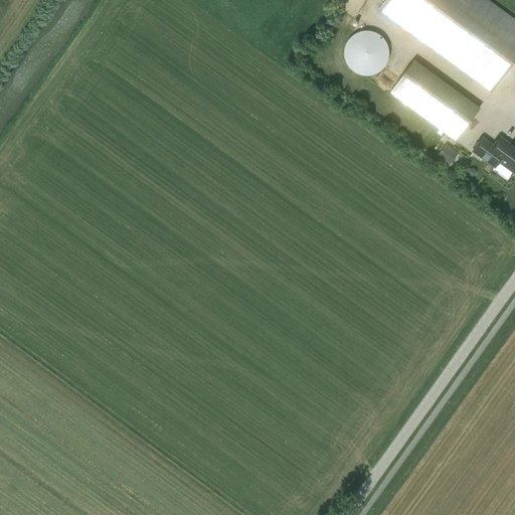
[(491,92),(514,58),(514,19),(487,0),(386,0),(379,10),(491,92)]
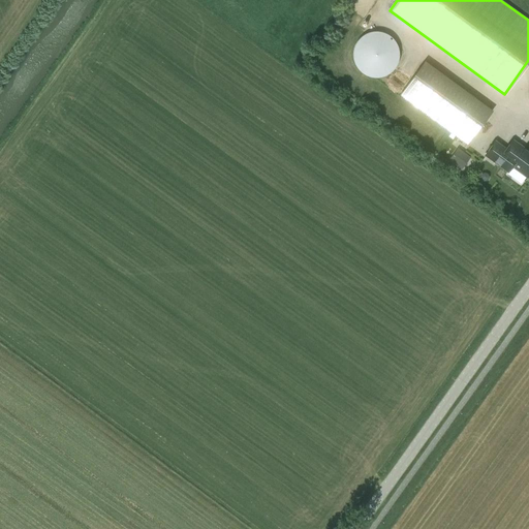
[(352,58),(353,62),(354,65),(356,69),(360,72),(363,74),(366,76),(370,78),(374,79),(378,79),(382,78),(386,76),(390,73),(393,71),(396,67),(397,64),(399,60),(399,56),(399,52),(398,48),(396,44),(394,40),(391,37),(387,35),(384,33),(380,32),(376,32),(372,32),(368,33),(364,35),(361,37),(358,40),(355,43),(353,48),(352,52),(352,56),(352,58)]
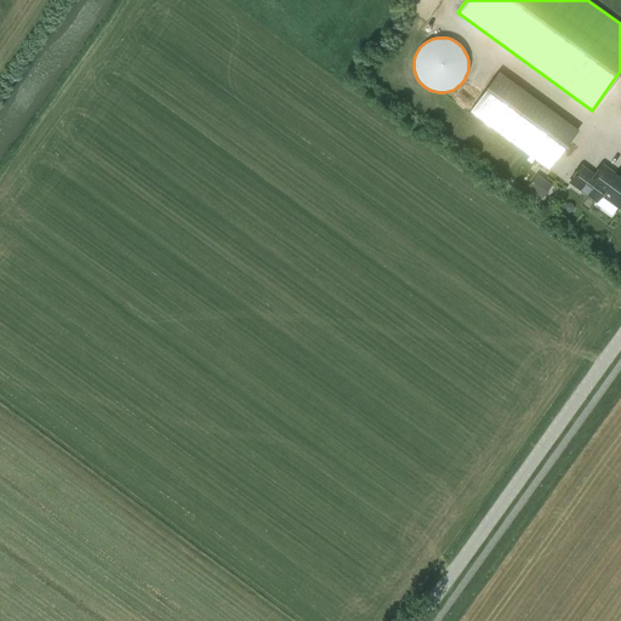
[(548,170),(577,130),(499,73),(469,112),(527,153),(536,160),(548,170)]
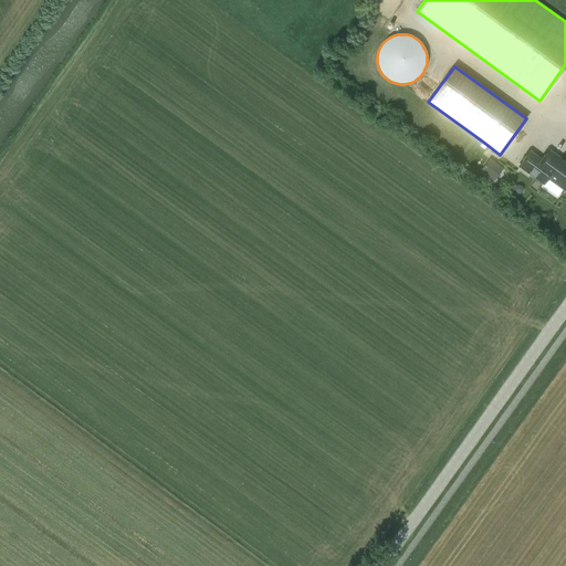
[(551,176),(565,189),(565,187),(565,166),(562,163),(547,152),(540,161),(531,154),(520,166),(542,186),(551,176)]
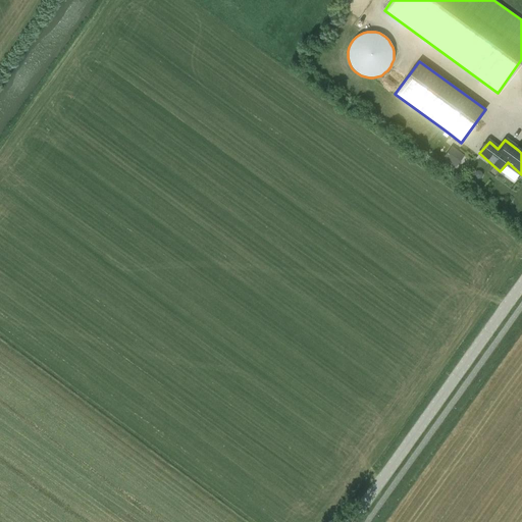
[(458,151),(451,147),(442,157),(455,166),(463,155),(458,151)]
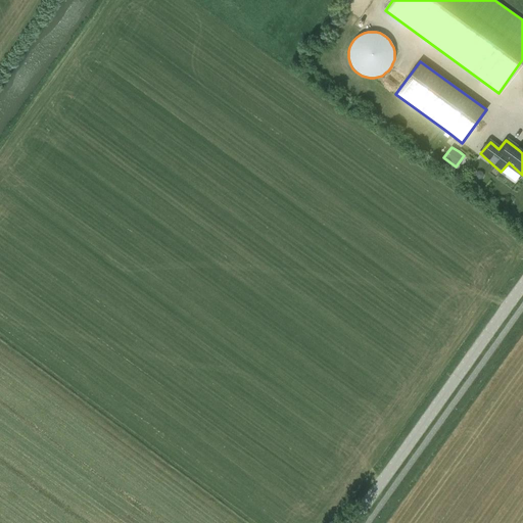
All buildings are outlined.
